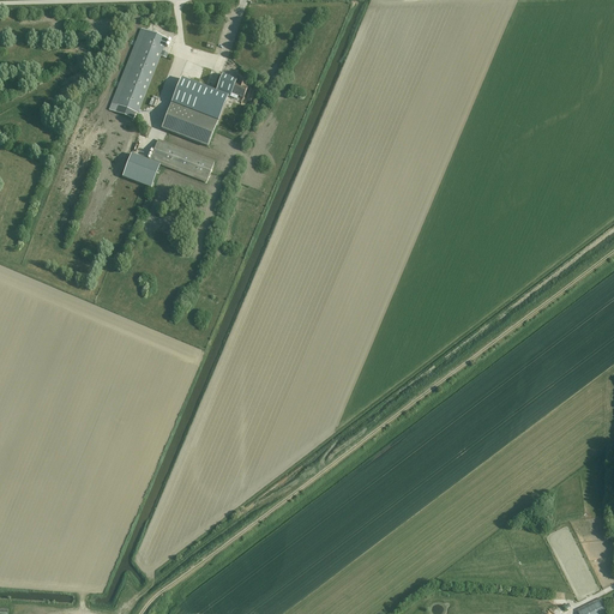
[(119,88),(113,103),(118,106),(115,113),(133,120),(136,113),(137,114),(160,56),(166,59),(168,54),(162,52),(167,40),(146,31),(142,30),(137,42),(136,47),(121,83),(119,88)]
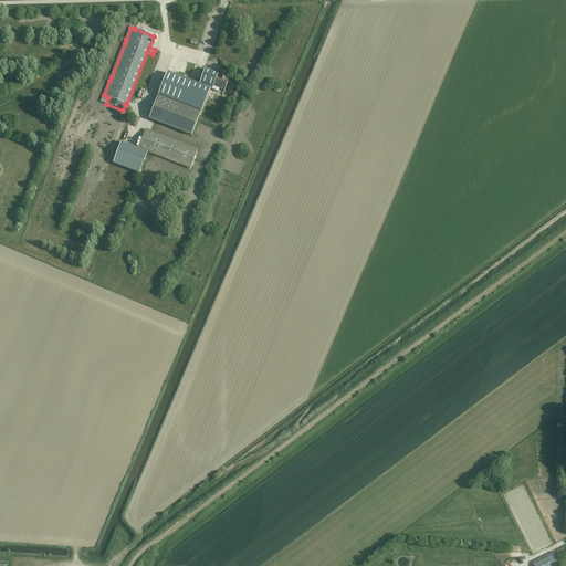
[(205,69),(199,85),(209,90),(218,93),(219,90),(224,91),(228,82),(226,81),(228,76),(221,73),(220,75),(218,74),(205,69)]
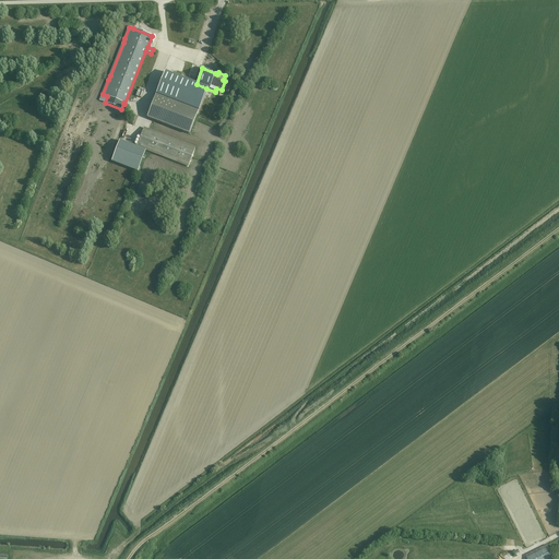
[(165,72),(156,95),(198,111),(206,88),(197,84),(165,72)]
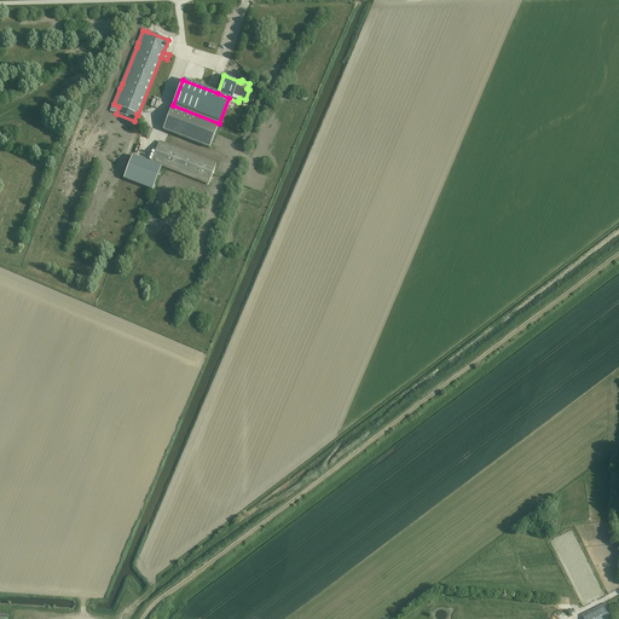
[(219,123),(173,105),(163,131),(209,149),(219,123)]
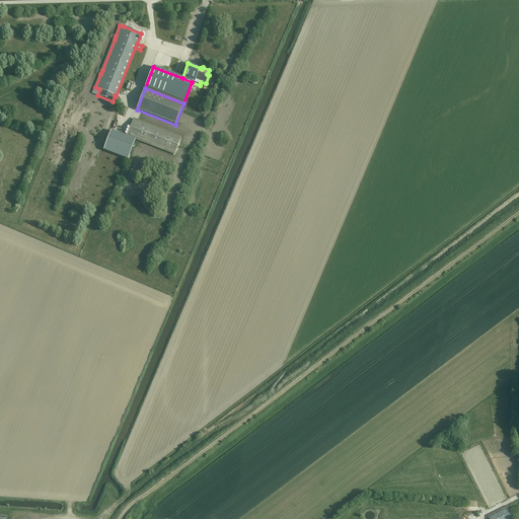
[(180,138),(133,120),(127,136),(136,139),(174,154),(180,138)]
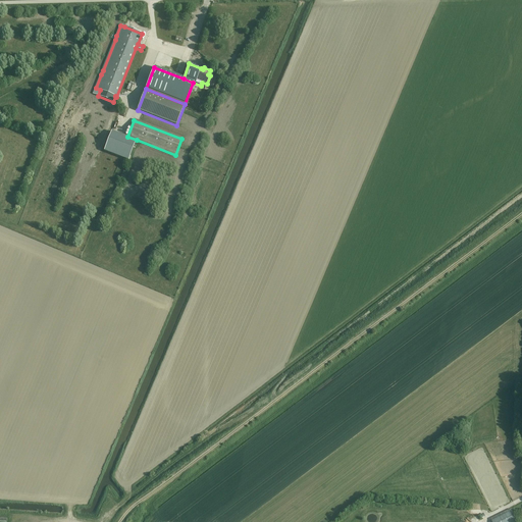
[(137,140),(127,137),(127,138),(111,132),(104,151),(128,160),(137,140)]
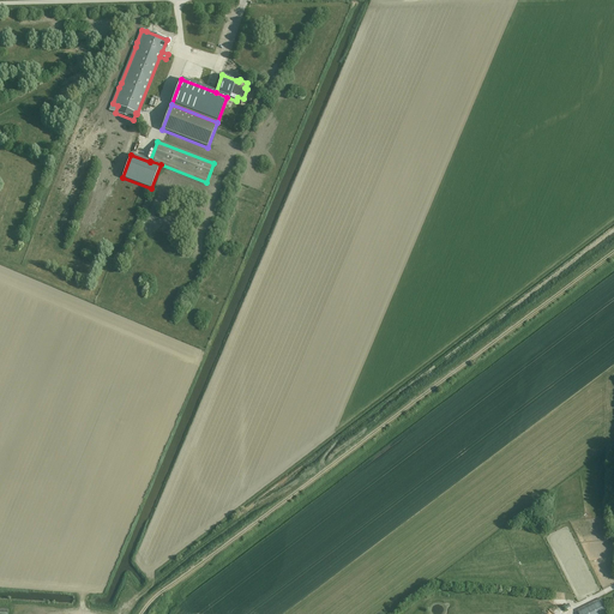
[(600,603),(578,613),(602,613),(605,613),(600,602),(600,603)]
